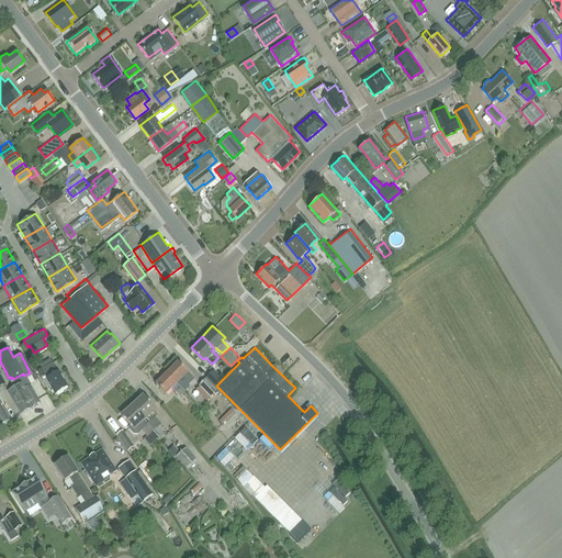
[(188,383),(180,375),(187,368),(177,358),(166,369),(176,379),(180,383),(183,388),(188,383)]
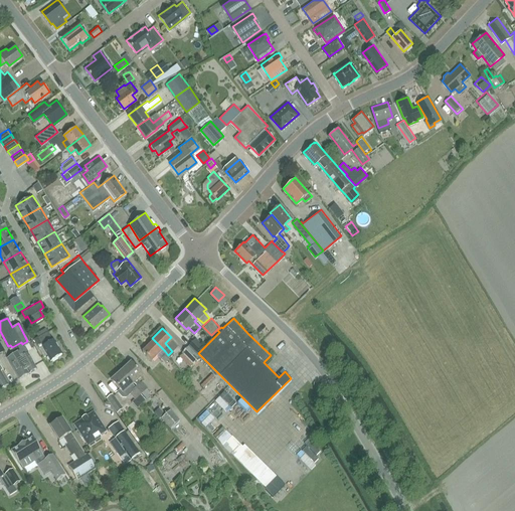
[(50,358),(62,352),(53,337),(52,338),(47,330),(33,338),(43,355),(47,353),(50,358)]
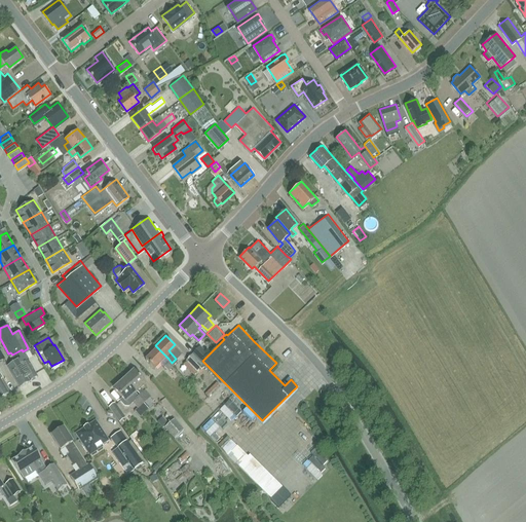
[(201,360),(208,353),(210,351),(199,343),(198,344),(192,350),(201,360)]
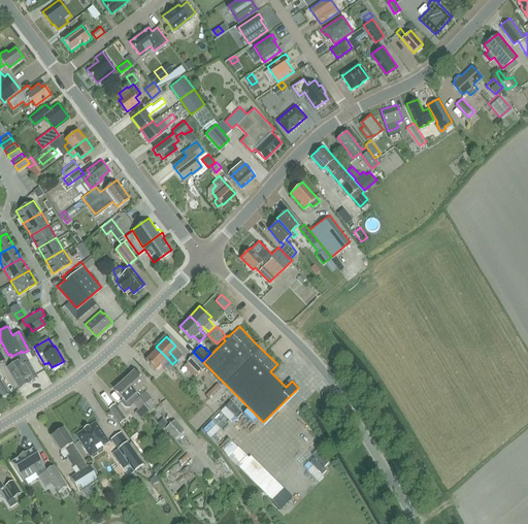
[(154,367),(165,356),(156,347),(144,358),(154,367)]
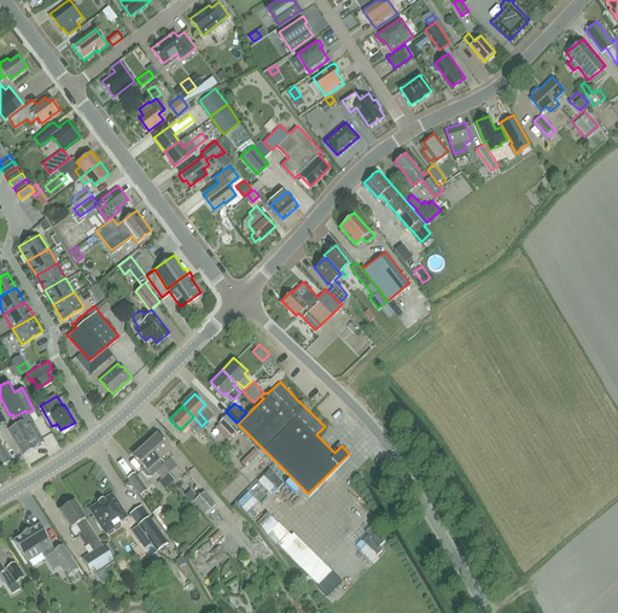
[(226,413),(217,420),(219,421),(231,433),(232,435),(240,426),(226,413)]
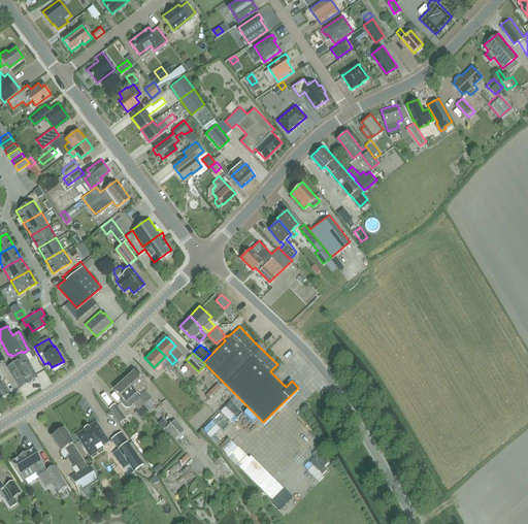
[(12,362),(7,365),(20,386),(29,381),(20,364),(18,359),(19,358),(17,354),(12,356),(10,357),(12,362)]
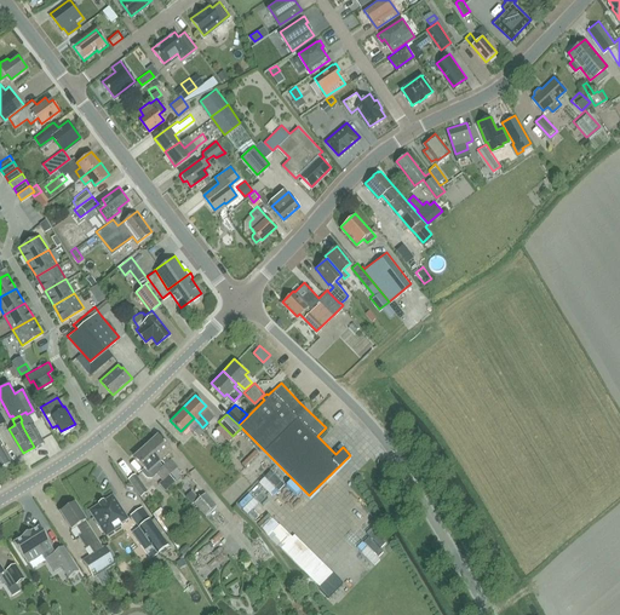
[(23,427),(34,447),(44,442),(33,421),(23,427)]
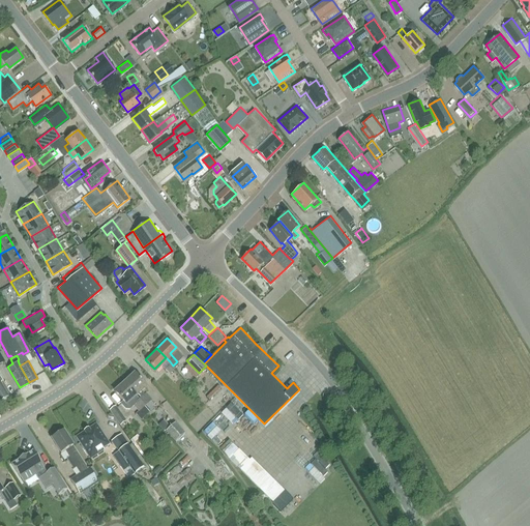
[(168,371),(173,366),(170,361),(165,367),(168,371)]
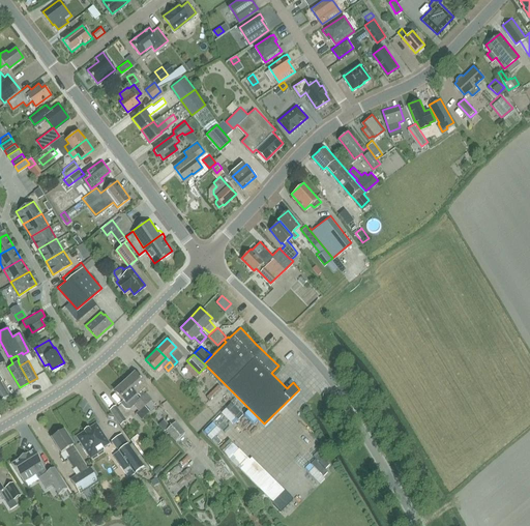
[(144,391),(141,387),(145,384),(134,372),(124,381),(135,392),(144,403),(141,405),(147,412),(150,409),(150,408),(155,403),(151,398),(152,397),(146,389),(144,391)]
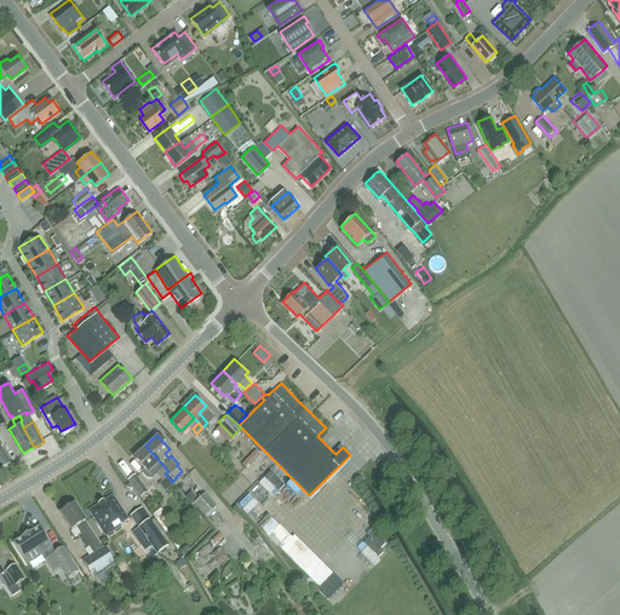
[(168,471),(158,459),(145,446),(139,450),(138,449),(133,453),(135,455),(133,457),(143,466),(141,469),(147,475),(151,476),(156,471),(162,477),(158,481),(165,488),(172,482),(165,473),(168,471)]
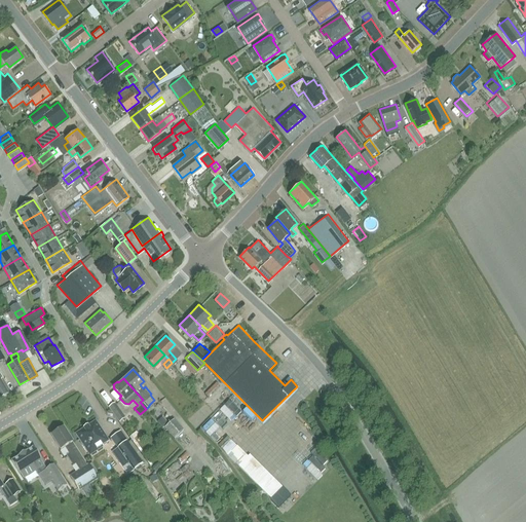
[(216,379),(204,392),(208,395),(220,383),(216,379)]
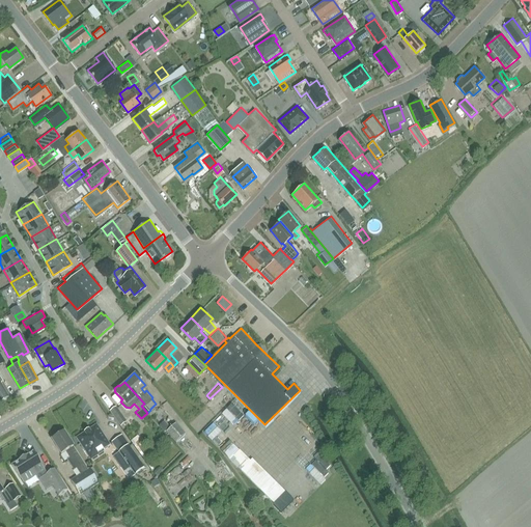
[(127,420),(116,404),(110,408),(121,423),(127,420)]
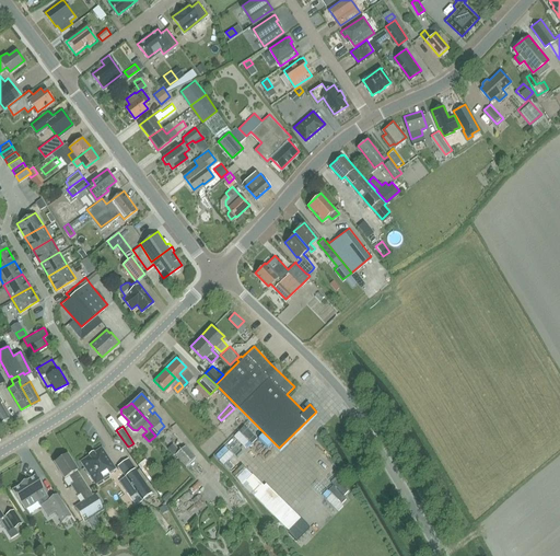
[(173,440),(167,446),(174,452),(179,447),(173,440)]
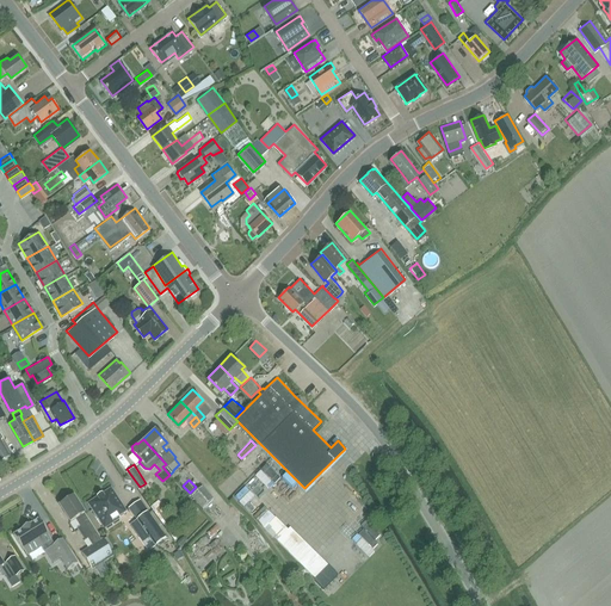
[(87,500),(104,525),(119,515),(119,513),(127,508),(110,484),(87,500)]
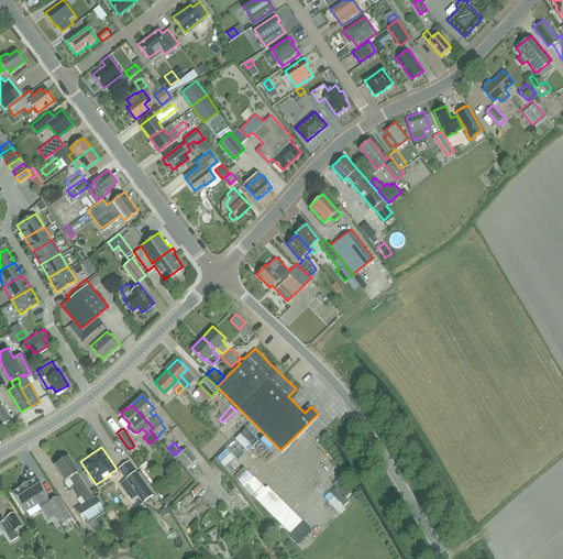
[(195,458),(185,447),(175,456),(186,467),(195,458)]
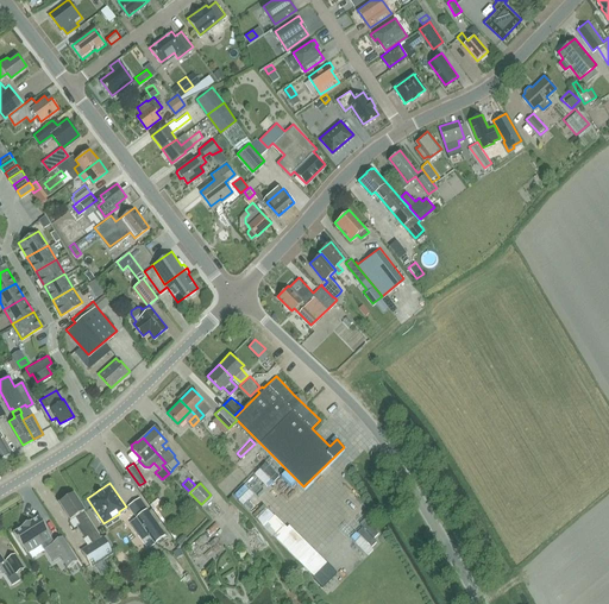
[(318,511),(331,496),(322,490),(311,505),(318,511)]
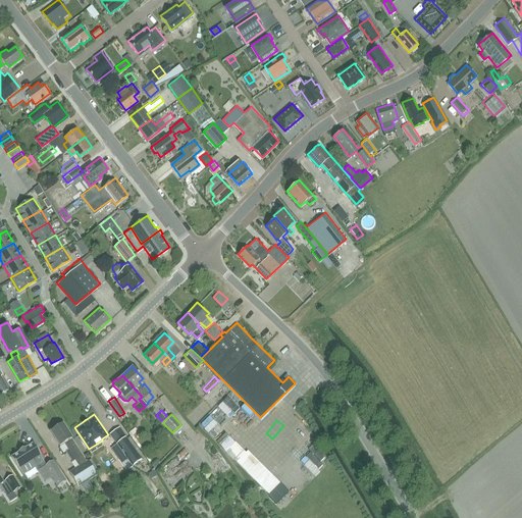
[(71,437),(68,432),(62,422),(51,429),(59,443),(63,441),(68,447),(65,449),(72,459),(74,458),(79,463),(69,469),(77,483),(97,472),(88,457),(86,458),(72,436),(71,437)]
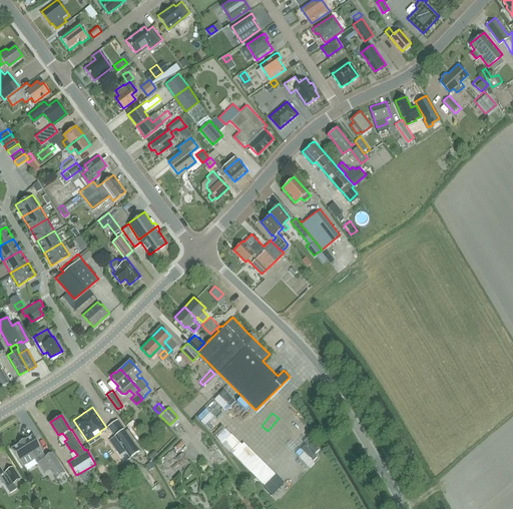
[(212,433),(220,424),(216,420),(208,429),(212,433)]
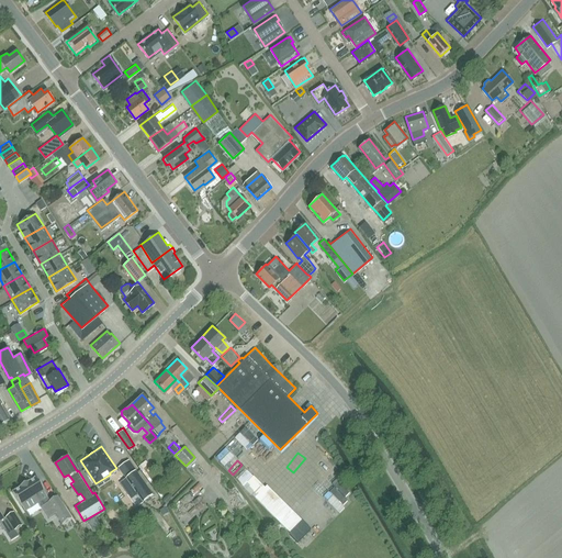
[(131,483),(124,488),(136,504),(153,492),(136,468),(126,476),(131,483)]
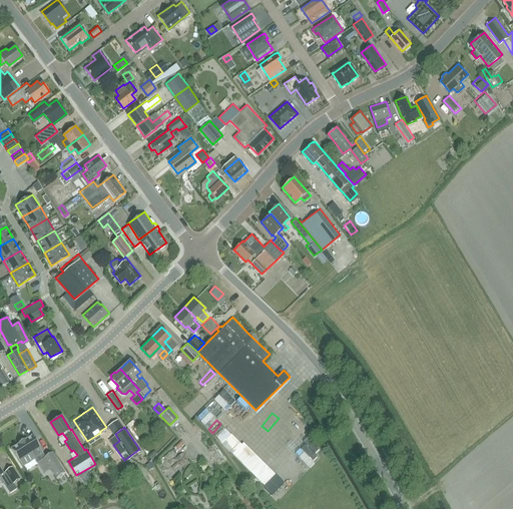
[(232,451),(265,484),(276,473),(243,440),(241,442),(231,432),(230,432),(224,427),(216,435),(219,438),(219,439),(231,452),(232,451)]
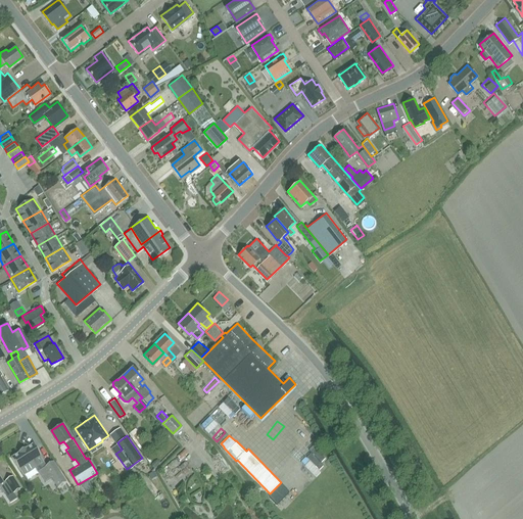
[(18,451),(11,456),(19,468),(22,473),(44,460),(41,455),(33,441),(26,446),(26,445),(18,451)]
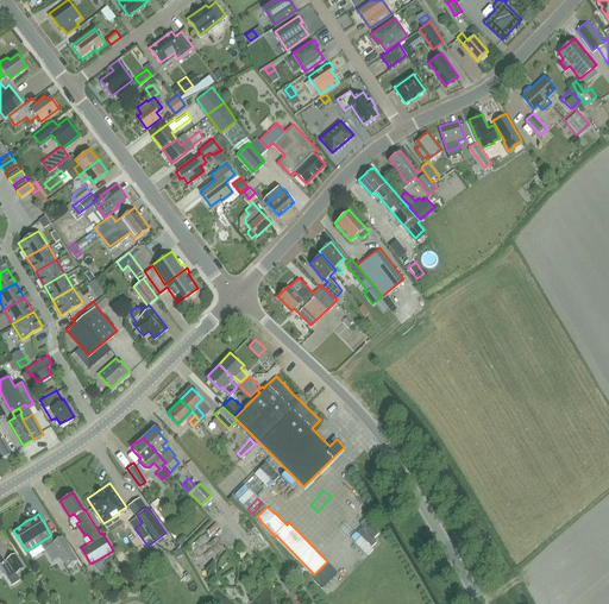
[(364,551),(370,546),(360,533),(353,536),(364,551)]
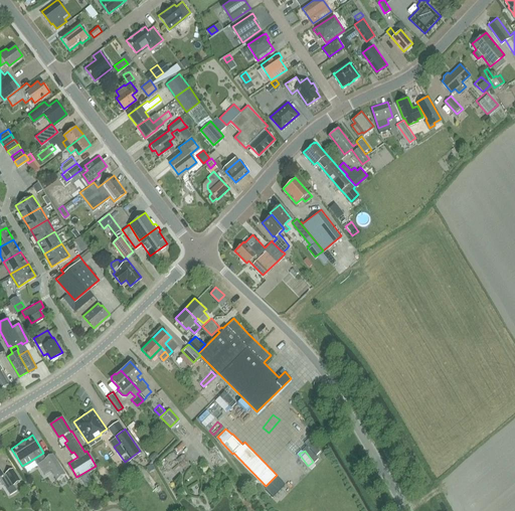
[(52,452),(44,458),(56,478),(65,472),(52,452)]
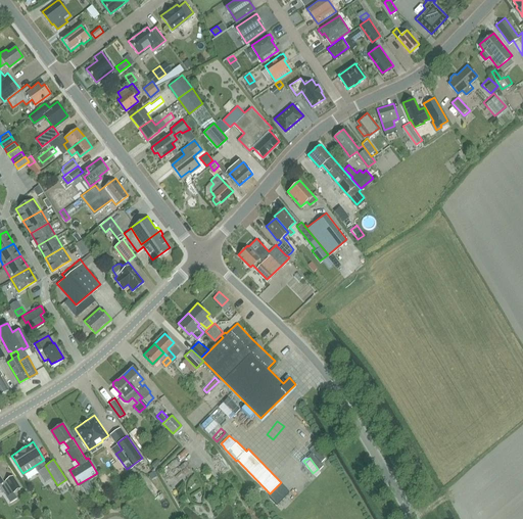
[(153,469),(148,472),(151,477),(156,474),(153,469)]
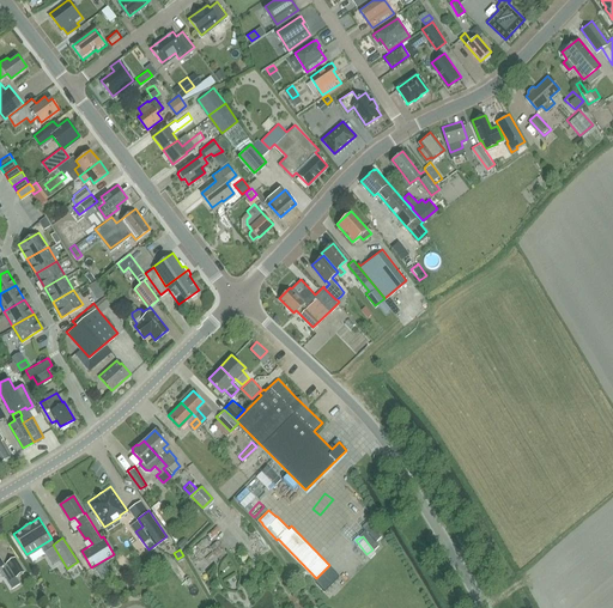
[(376,549),(368,561),(374,565),(382,553),(376,549)]
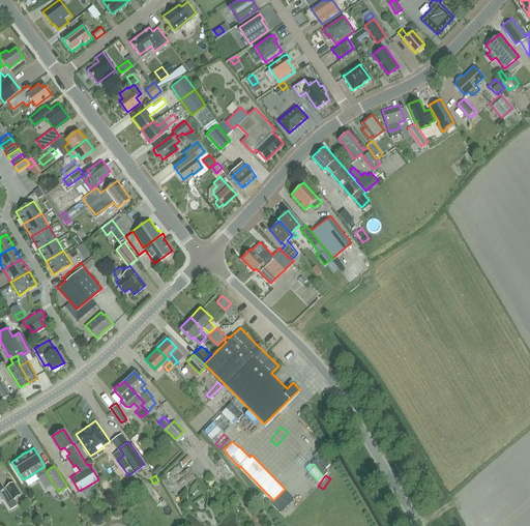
[(0,491),(4,498),(10,494),(13,497),(20,493),(12,480),(5,485),(6,487),(4,489),(0,483),(0,491)]
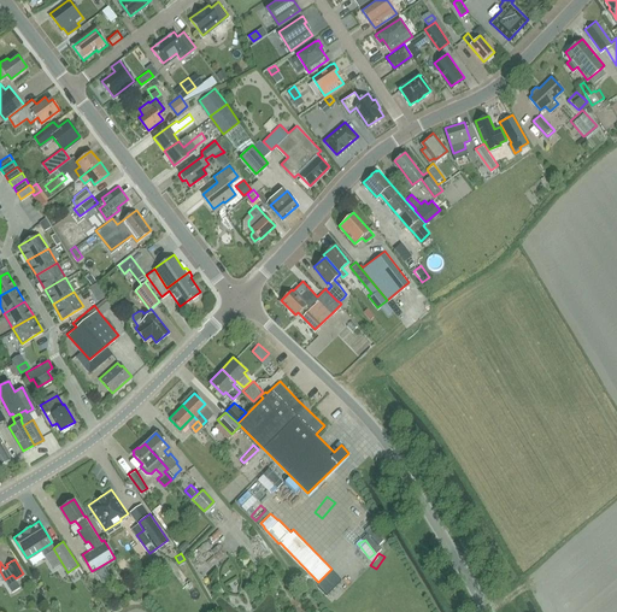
[(113,562),(98,569),(101,578),(118,571),(113,562)]
